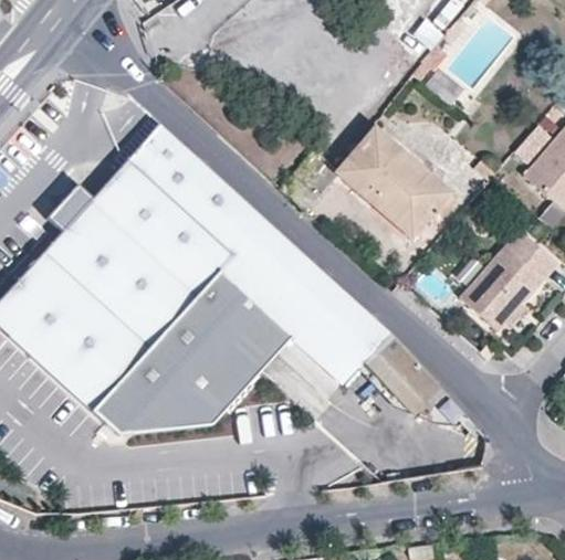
[(142,11),(144,19),(171,0),(158,0),(142,11)]
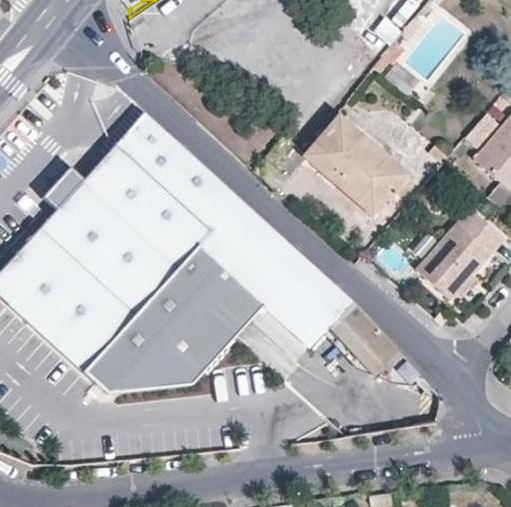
[(395,36),(403,27),(387,14),(366,39),(382,52),(395,36)]
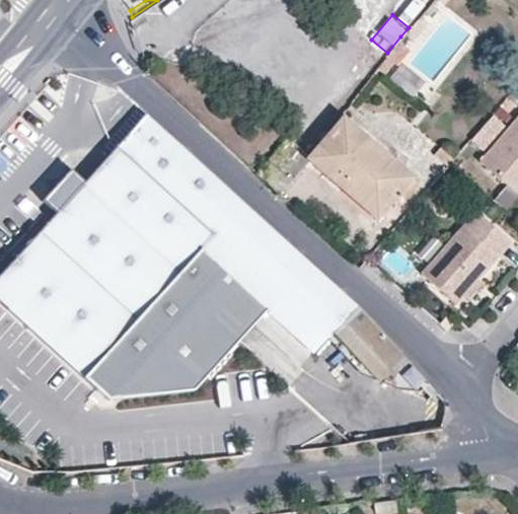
[(411,45),(400,37),(387,53),(380,62),(387,67),(395,57),(399,60),(411,45)]
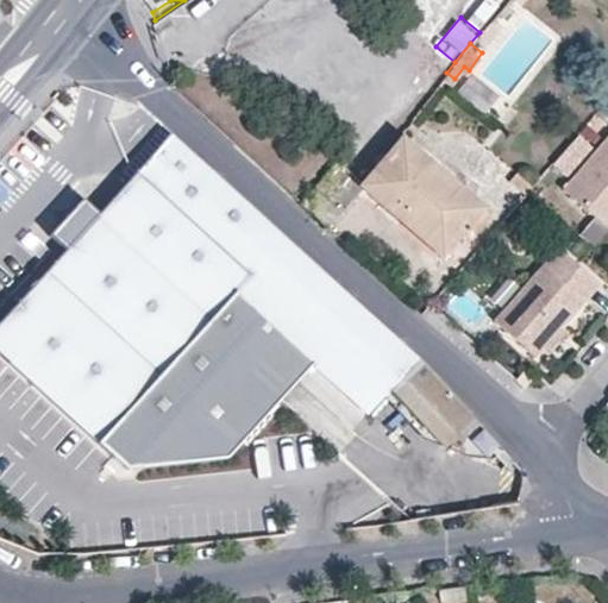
[(475,67),(459,83),(487,106),(501,88),(475,67)]
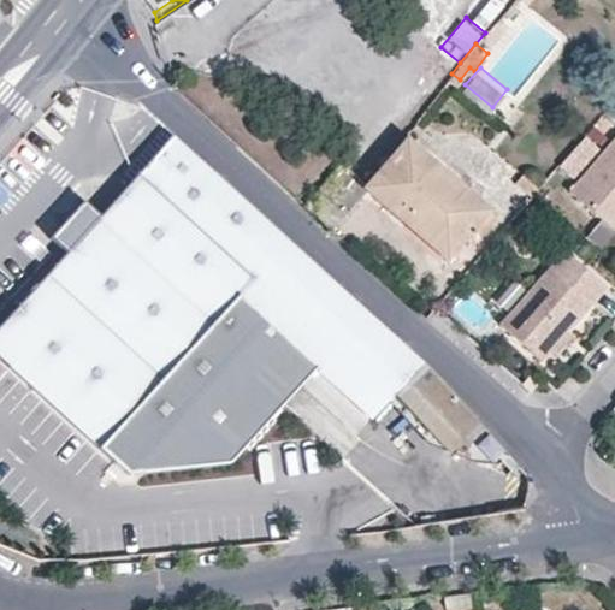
[(593,123),(583,136),(602,152),(613,140),(593,123)]
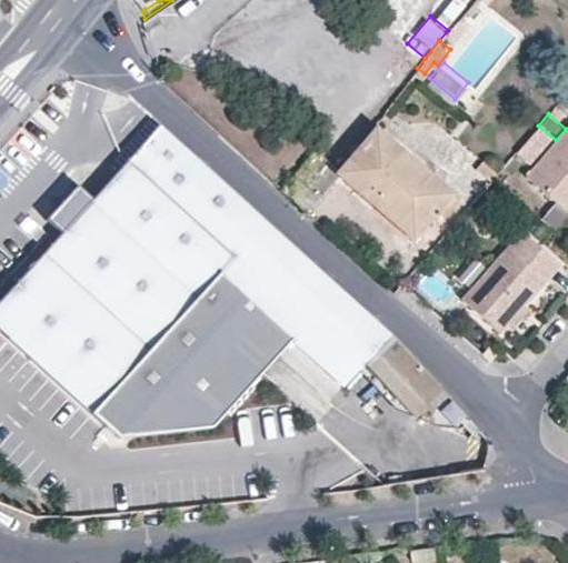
[(0,339),(88,418),(206,288),(220,272),(276,322),(292,337),(345,383),(357,369),(401,405),(407,400),(420,411),(427,404),(444,420),(459,404),(436,380),(406,347),(387,328),(317,264),(206,163),(160,122),(101,190),(98,193),(66,230),(0,303),(0,339)]
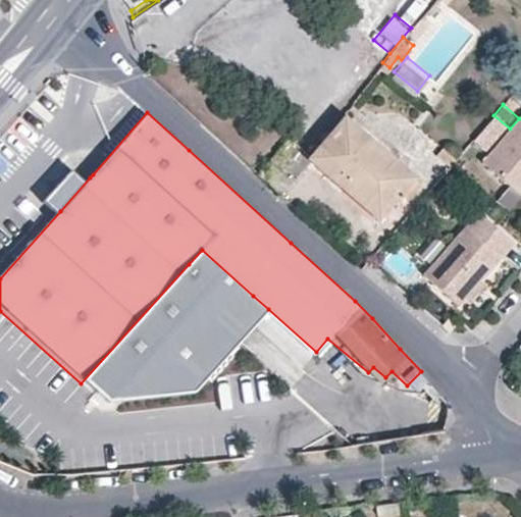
[(342,186),(346,181),(370,202),(376,194),(389,205),(402,192),(409,198),(423,182),(347,115),(313,154),(309,158),(342,186)]
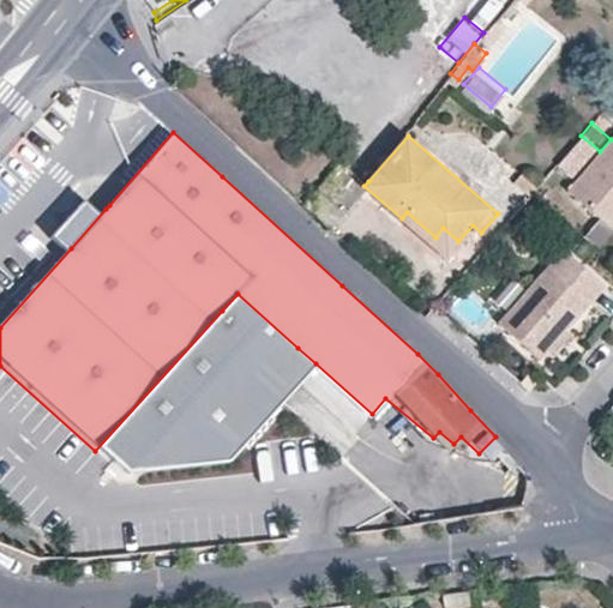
[(581,136),(577,140),(596,156),(600,151),(581,136)]
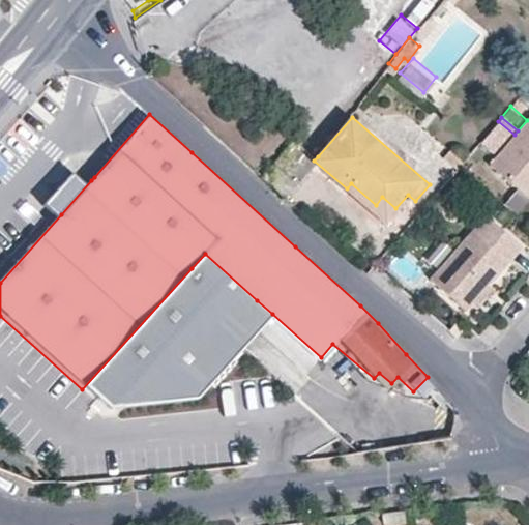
[(520,186),(528,175),(528,118),(527,120),(518,130),(515,135),(495,157),(491,162),(520,186)]
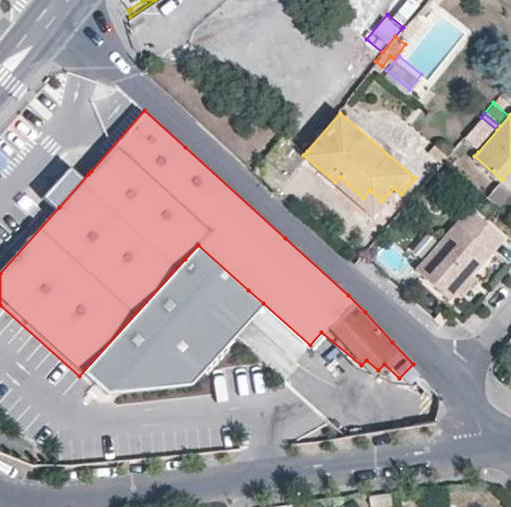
[(497,130),(481,117),(463,138),(478,152),(497,130)]
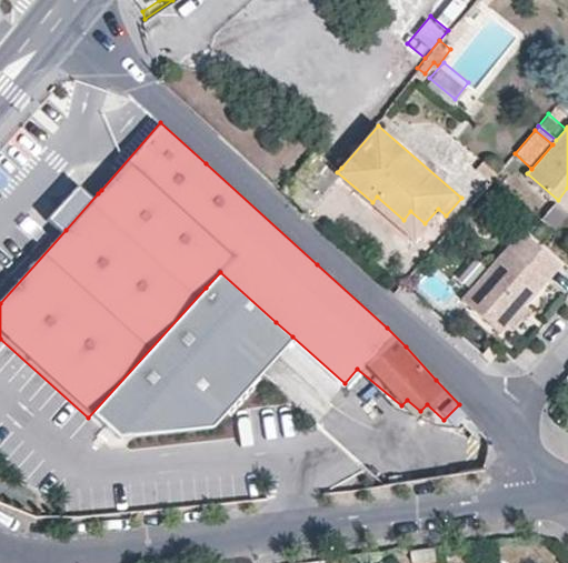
[(494,178),(501,168),(486,154),(478,164),(494,178)]
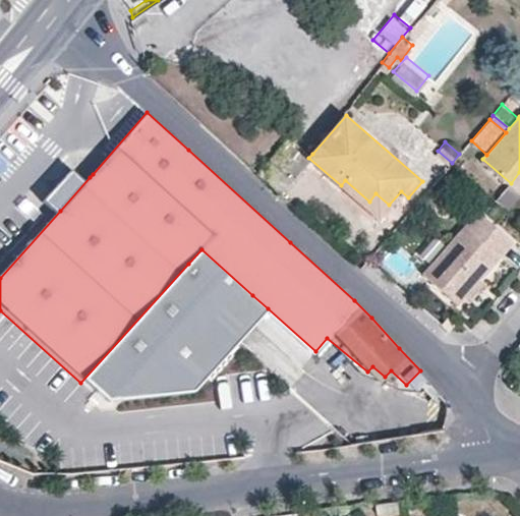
[(80,170),(61,183),(50,204),(60,211),(90,177),(80,170)]
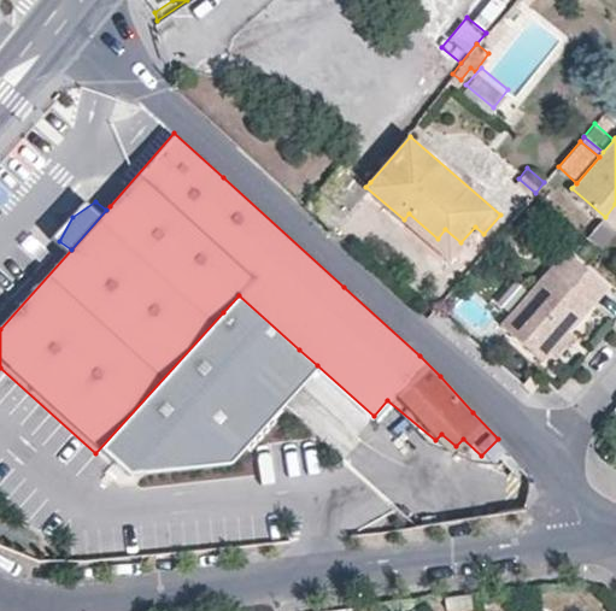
[(615,204),(605,217),(614,224),(615,222),(615,204)]
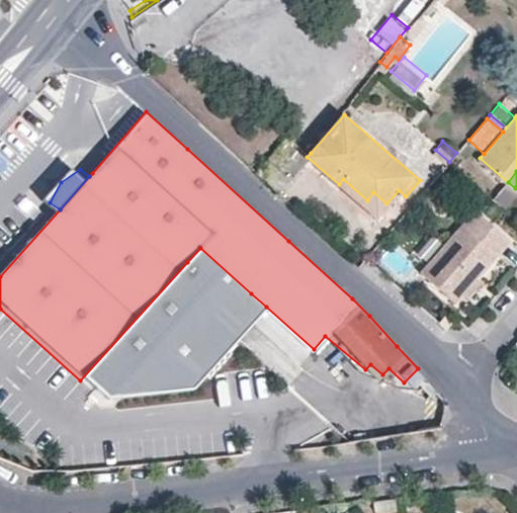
[(386,203),(373,192),(367,200),(343,179),(339,184),(376,217),(386,203)]
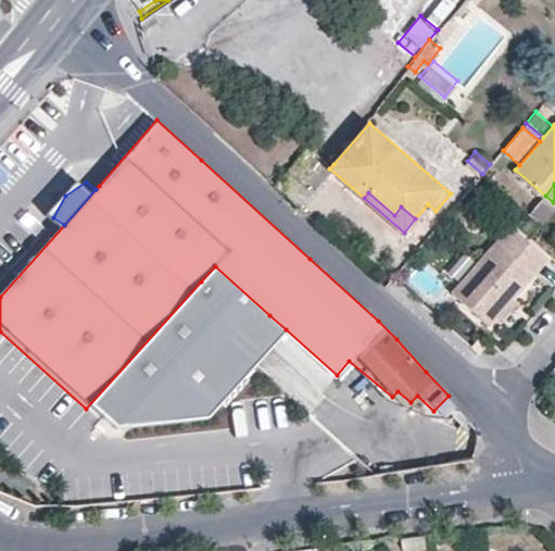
[(453,289),(490,321),(497,313),(516,292),(549,255),(512,222),(453,289)]
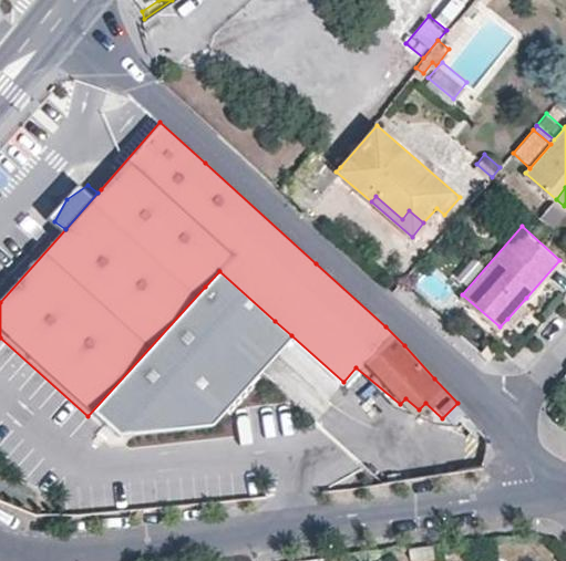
[(205,287),(88,416),(112,437),(214,417),(291,335),(275,321),(219,271),(205,287)]
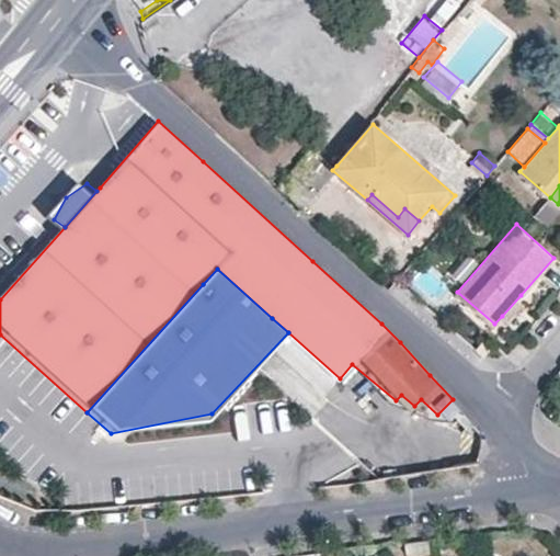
[(506,319),(524,299),(521,295),(502,316),(506,319)]
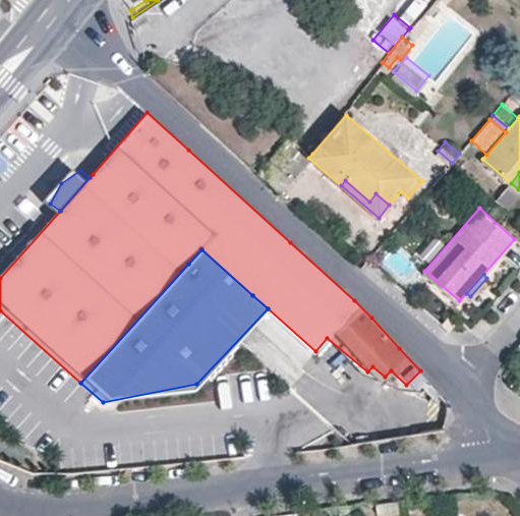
[(400,508),(399,495),(378,498),(379,511),(400,508)]
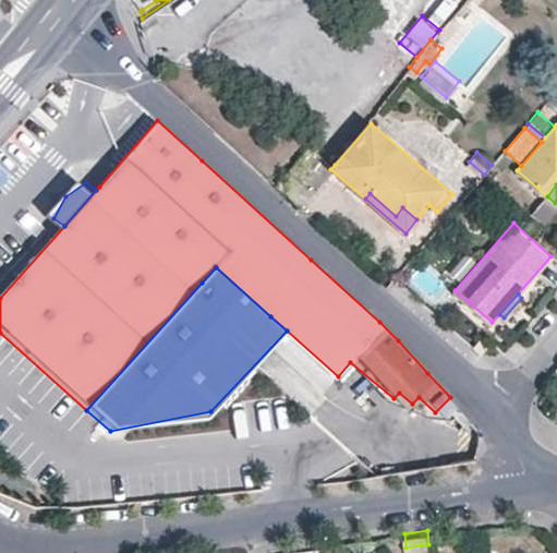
[(399,552),(407,550),(406,548),(396,535),(386,536),(398,552),(399,552)]
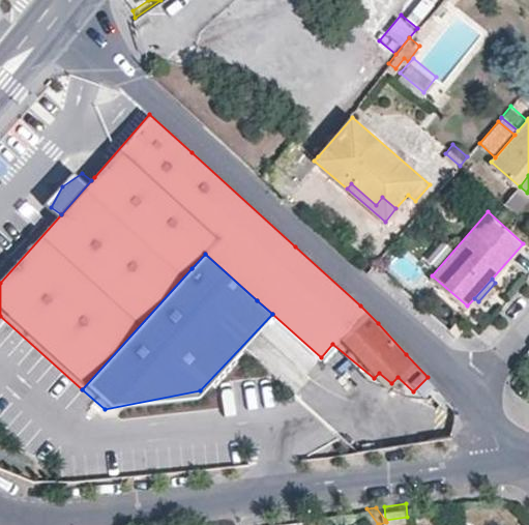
[(311,524),(311,516),(290,519),(290,524),(311,524)]
